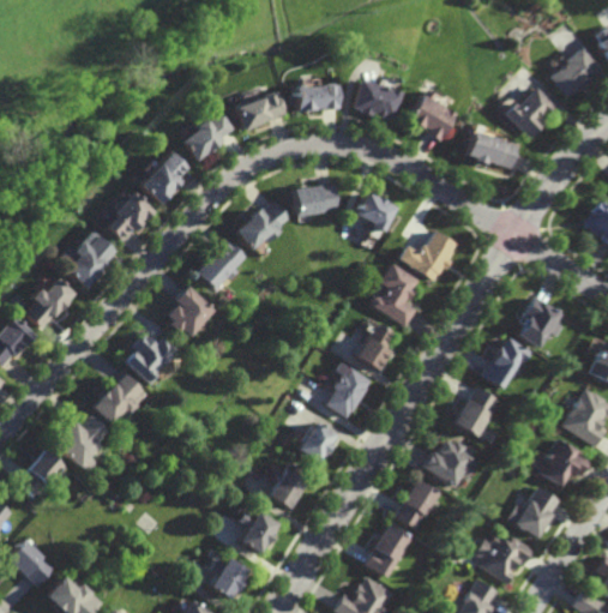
[(607,49),(601,38),(602,38),(596,30),(607,23),(607,49)]
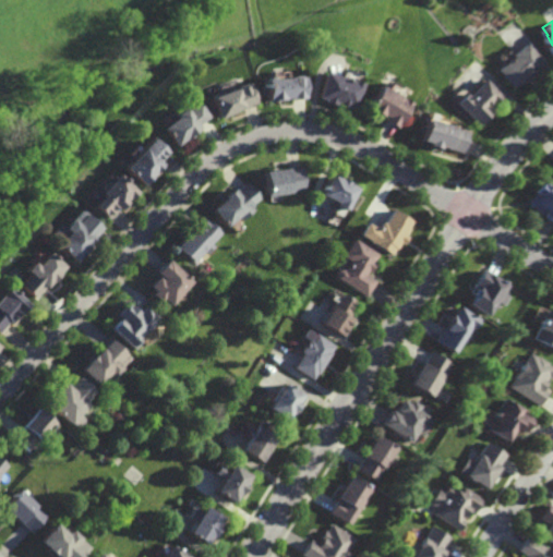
[(523,84),(521,82),(516,86),(502,68),(517,55),(515,53),(531,40),(548,61),(541,67),(542,69),(523,84)]
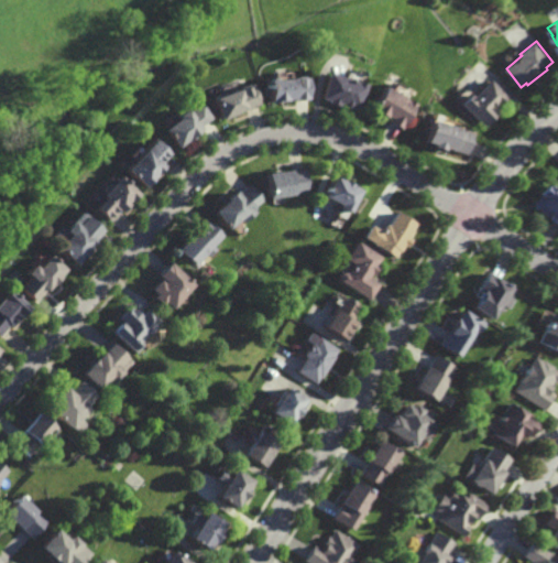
[(357,80),(369,83),(361,108),(353,107),(353,108),(341,105),(342,103),(341,103),(340,105),(335,103),(335,99),(328,97),(335,73),(349,77),(348,78),(357,80)]
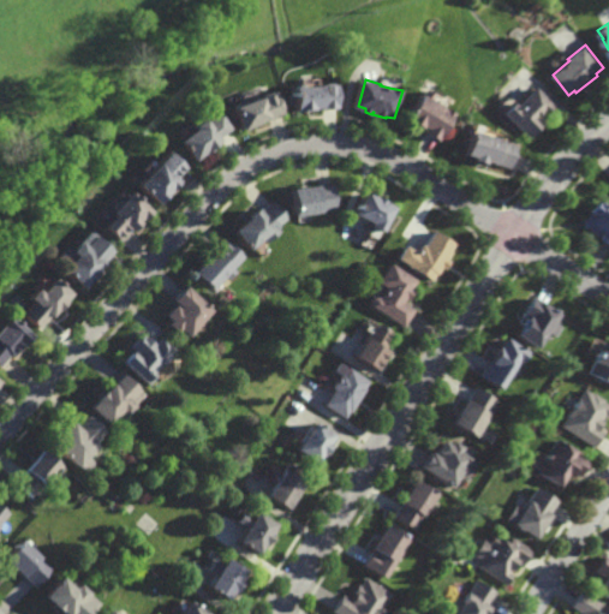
[(345,107),(326,108),(326,107),(321,107),(321,108),(298,109),(297,85),(342,83),(345,107)]
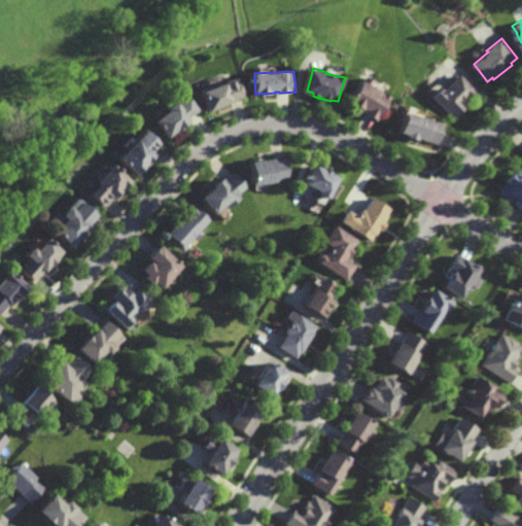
[(478,91),(471,97),(470,96),(468,98),(467,97),(464,100),(468,103),(456,116),(433,96),(443,86),(447,90),(461,73),(478,88),(476,90),(478,91)]
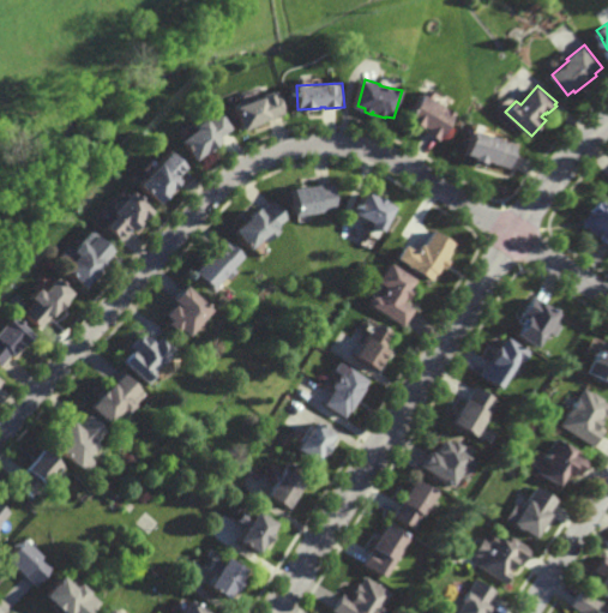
[(271,120),(271,118),(265,120),(266,121),(246,130),(238,106),(265,95),(265,94),(280,89),(288,114),(271,120)]
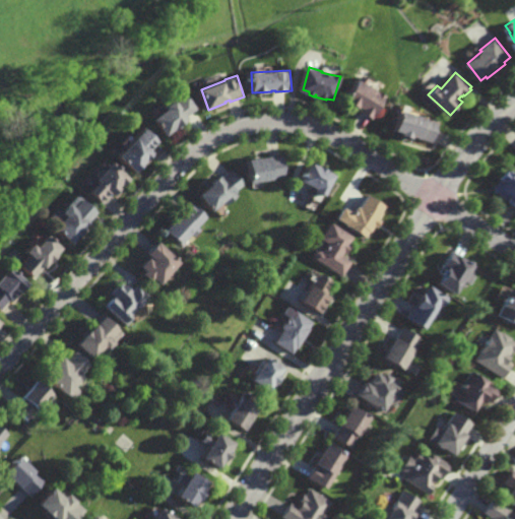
[(368,79),(366,83),(386,94),(374,118),(360,111),(362,108),(360,107),(359,108),(343,100),(356,78),(358,79),(360,75),(368,79)]
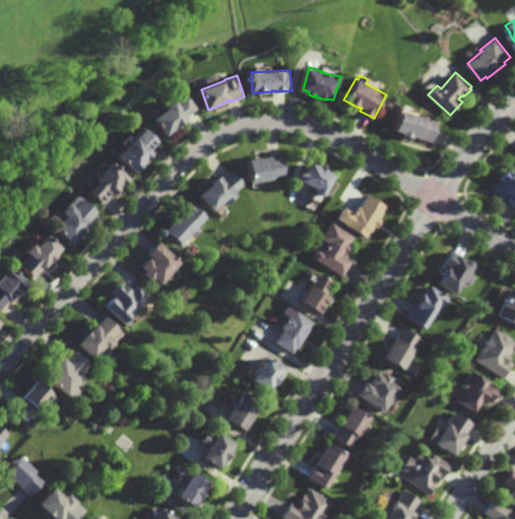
[(199,108),(189,115),(191,118),(168,135),(155,118),(169,108),(167,106),(177,99),(179,102),(189,94),(199,108)]
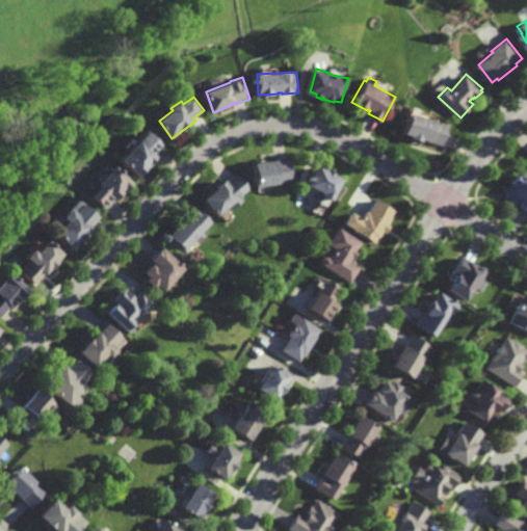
[(444,144),(423,138),(422,140),(412,137),(413,135),(403,132),(410,111),(451,125),(444,144)]
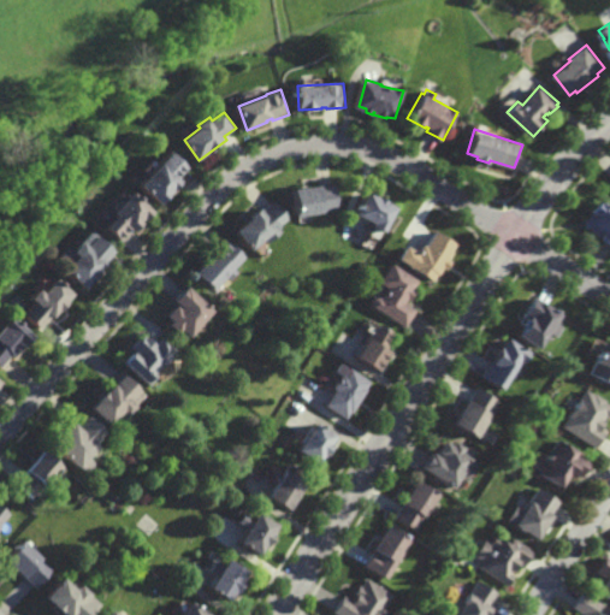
[(165,205),(143,185),(173,151),(191,167),(182,178),(185,181),(165,205)]
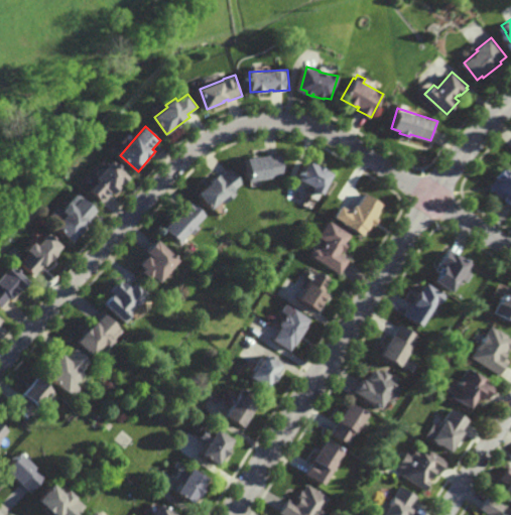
[(289,174),(277,176),(277,177),(254,181),(250,158),(274,154),(274,156),(286,154),(289,174)]
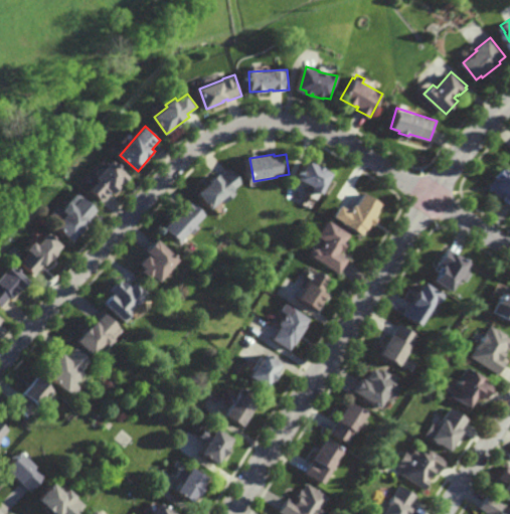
[(125,185),(122,183),(120,185),(122,186),(115,194),(113,192),(104,202),(91,190),(100,180),(98,178),(113,160),(131,177),(125,185)]
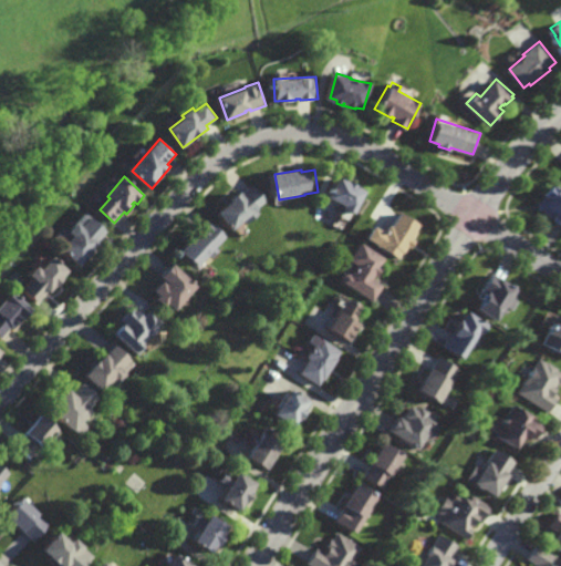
[(355,185),(354,186),(364,191),(353,213),(343,208),(345,203),(335,197),(344,181),(346,182),(347,181),(355,185)]
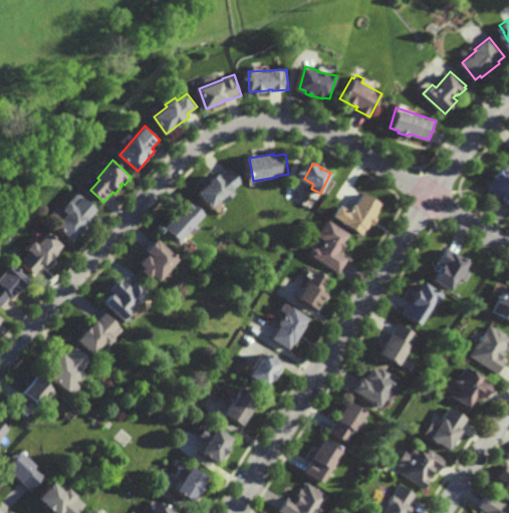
[(246,184),(239,190),(242,193),(229,203),(227,200),(215,209),(202,193),(215,183),(213,181),(222,173),(224,176),(234,168),(246,184)]
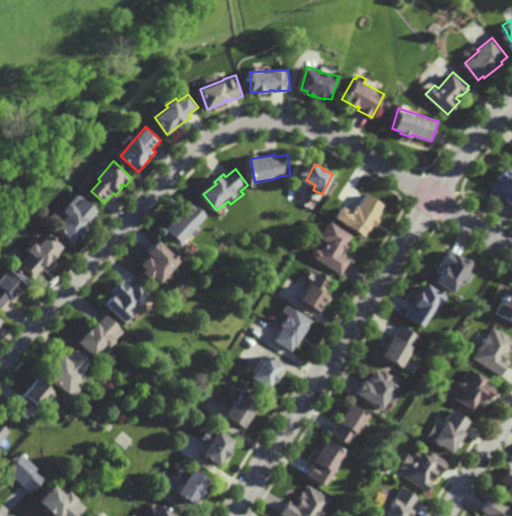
[(511,204),(498,192),(495,192),(494,184),(496,183),(501,178),(500,177),(506,170),(507,171),(509,169),(511,171),(511,204)]
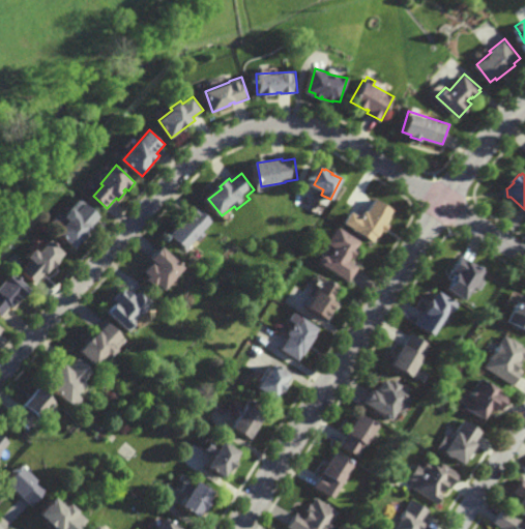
[(390,216),(391,217),(387,224),(390,226),(386,233),(383,231),(379,237),(378,237),(374,242),(354,230),(366,210),(368,211),(376,199),(395,210),(390,216)]
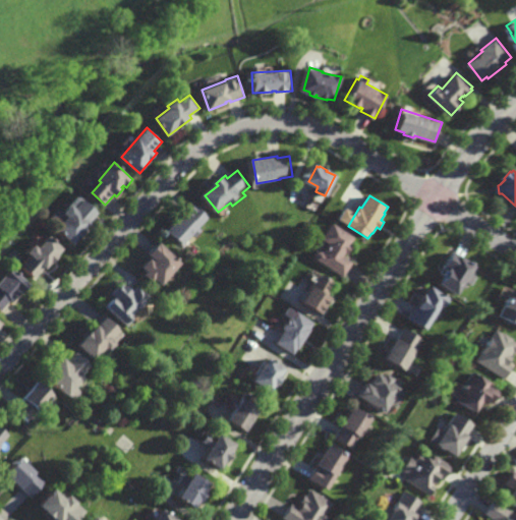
[(100,213),(92,223),(93,224),(88,230),(89,231),(81,239),(80,238),(74,244),(57,229),(68,217),(64,214),(71,205),(76,209),(84,199),(100,213)]
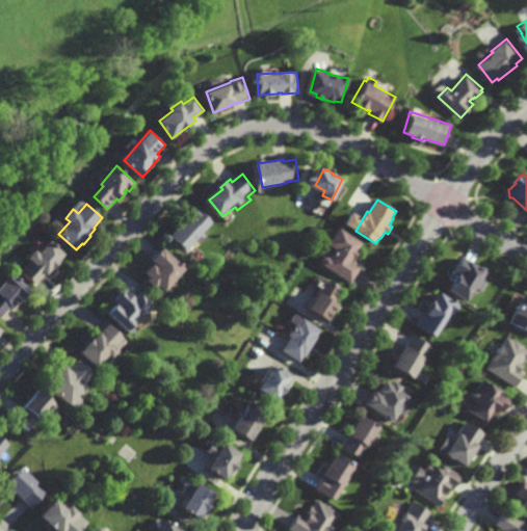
[(217,222),(209,233),(211,235),(205,242),(202,240),(190,251),(174,237),(191,217),(192,217),(201,208),(217,222)]
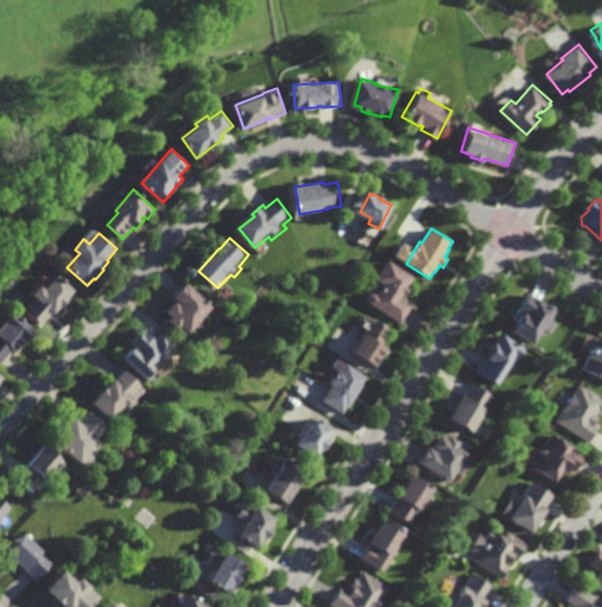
[(405,298),(403,297),(401,299),(413,307),(403,324),(367,302),(372,293),(376,296),(384,284),(376,280),(388,261),(414,277),(410,285),(412,286),(405,298)]
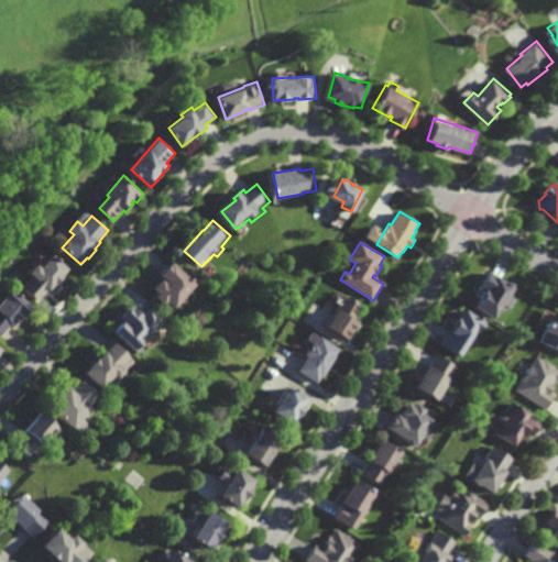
[(70,270),(64,276),(65,276),(56,286),(56,285),(51,291),(50,290),(39,302),(24,288),(34,277),(30,274),(37,265),(42,270),(54,255),(70,270)]
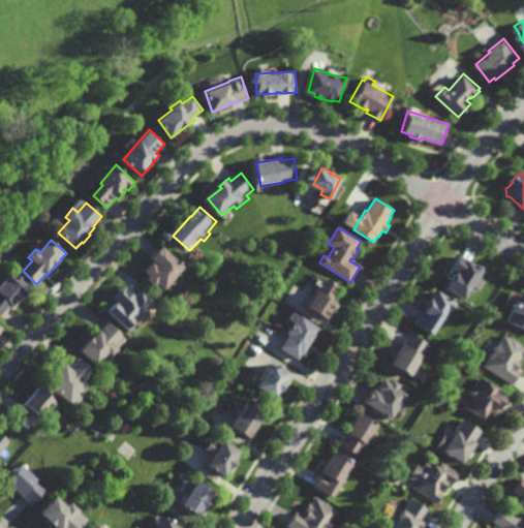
[(189,268),(168,290),(167,289),(164,292),(158,286),(158,287),(150,280),(153,277),(148,272),(156,264),(158,266),(160,265),(154,258),(165,246),(189,268)]
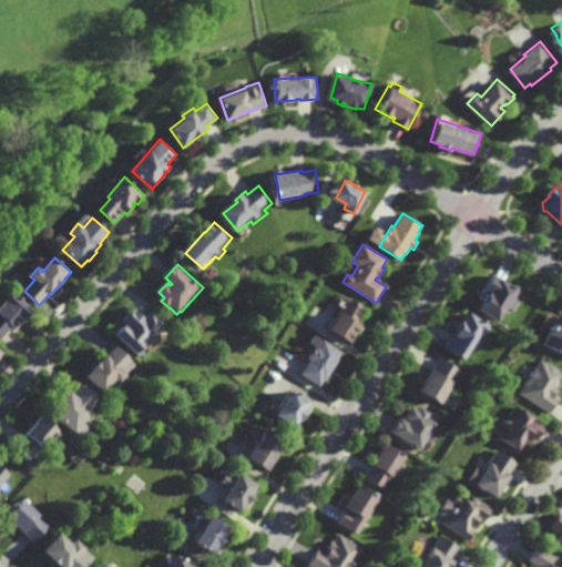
[(518,312),(511,307),(501,322),(482,310),(487,302),(486,302),(491,294),(486,291),(497,274),(521,291),(517,297),(523,303),(518,312)]
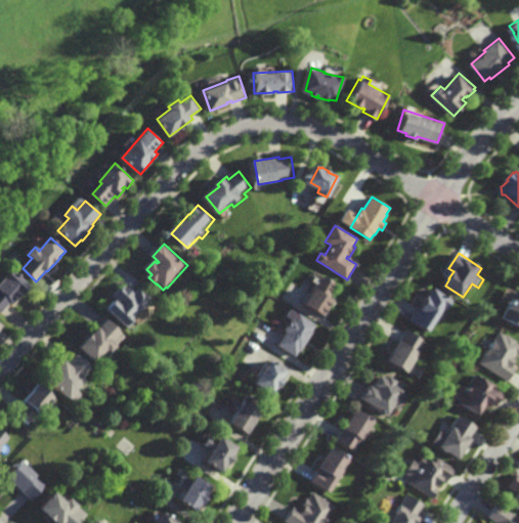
[(14,305),(12,303),(2,314),(0,312),(0,282),(12,269),(31,287),(14,305)]
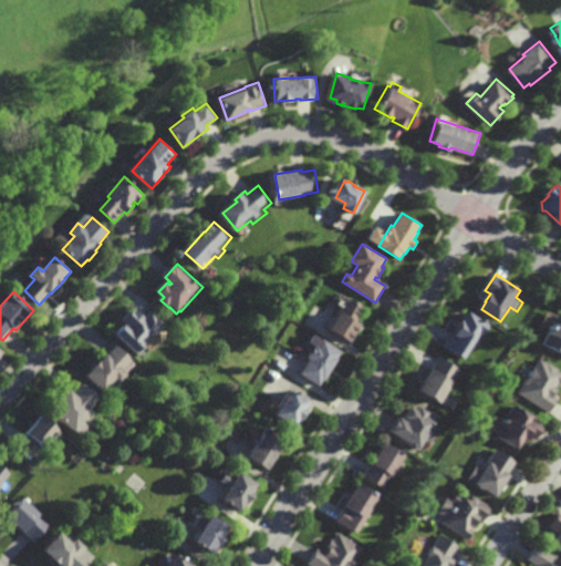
[(350,340),(332,330),(349,304),(347,304),(350,299),(362,307),(356,317),(360,319),(356,325),(359,326),(350,340)]
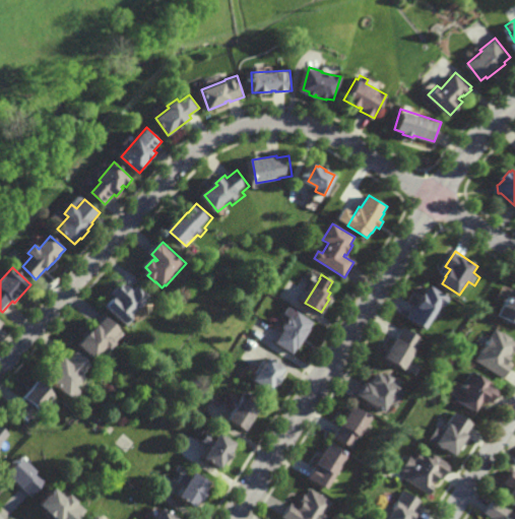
[(136,293),(142,286),(153,297),(136,316),(139,319),(132,327),(109,307),(118,298),(114,294),(121,286),(122,287),(126,283),(136,293)]
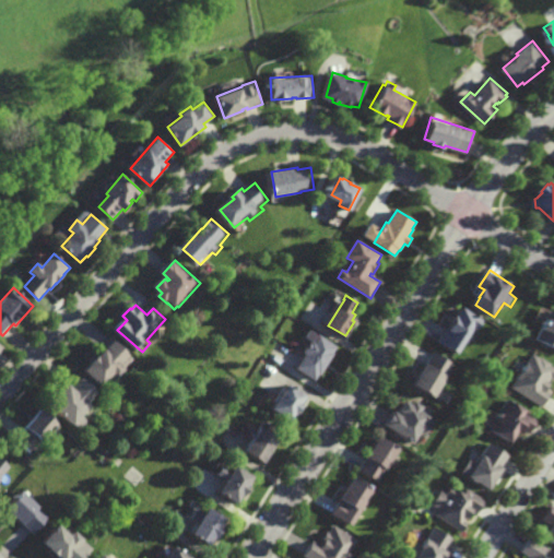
[(484,321),(478,332),(475,330),(473,333),(476,335),(471,344),(468,342),(460,355),(440,343),(449,329),(445,325),(449,318),(455,321),(458,317),(459,317),(464,308),(484,321)]
